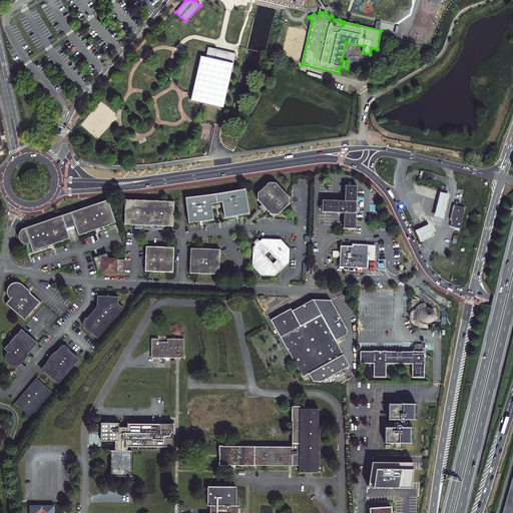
[(206,58),(201,57),(191,101),(223,108),(236,55),(208,48),(206,58)]
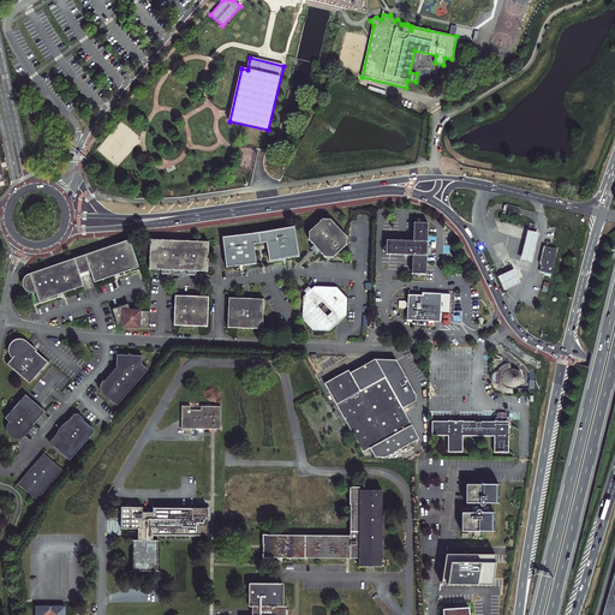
[(519,207),(505,203),(503,208),(503,210),(518,214),(518,210),(519,207)]
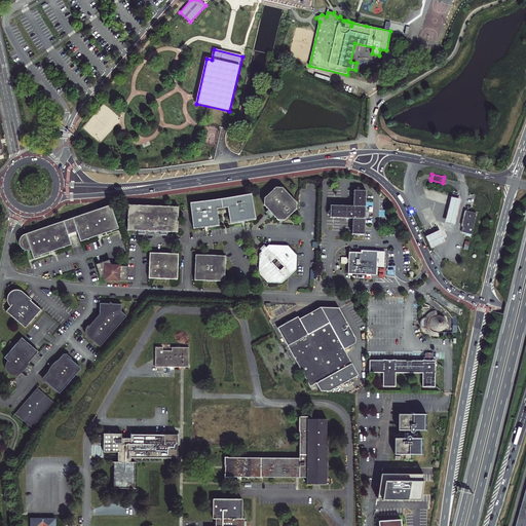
[(268,211),(273,217),(278,221),(285,222),(297,211),(297,203),(283,189),(276,188),(264,199),(264,205),(268,211)]
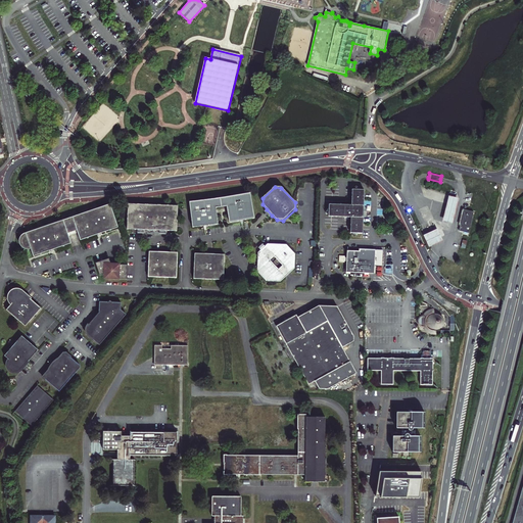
[(364,208),(365,191),(352,190),(351,206),(329,205),(329,218),(351,219),(350,234),(363,235),(364,218),(366,218),(367,208),(364,208)]
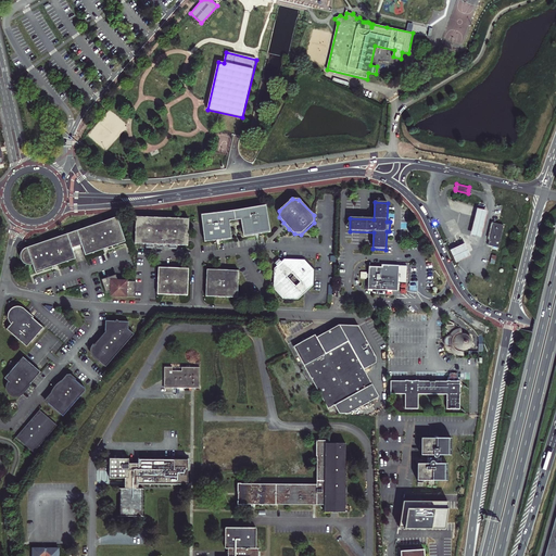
[(230,237),(228,222),(240,219),(242,236),(244,237),(270,234),(266,207),(265,206),(203,215),(202,217),(205,242),(229,239),(230,237)]
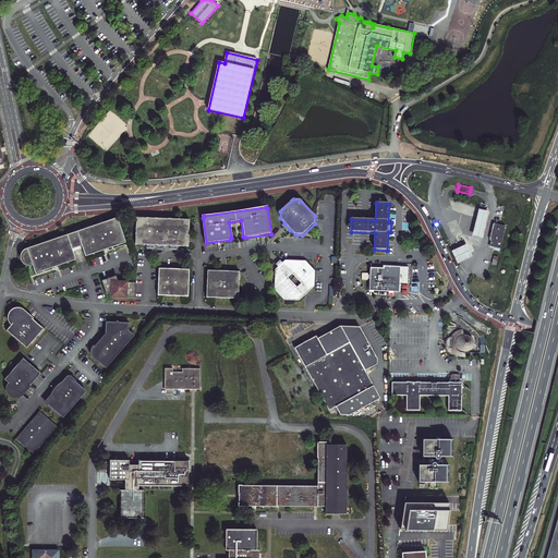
[(478,209),(475,222),(472,237),(483,239),(489,213),(478,209)]
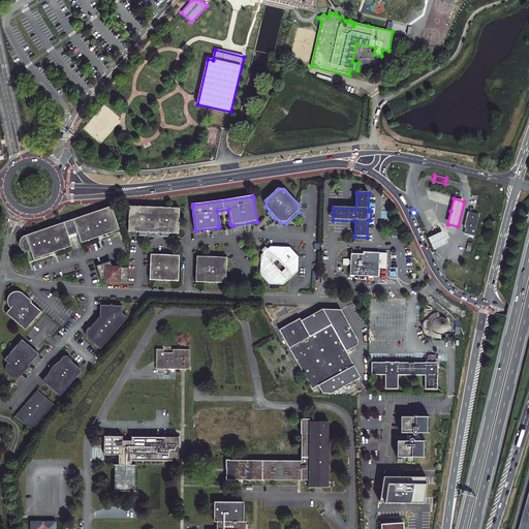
[(141,232),(145,232),(163,234),(166,234),(179,234),(180,231),(181,209),(129,206),(128,231),(141,232)]
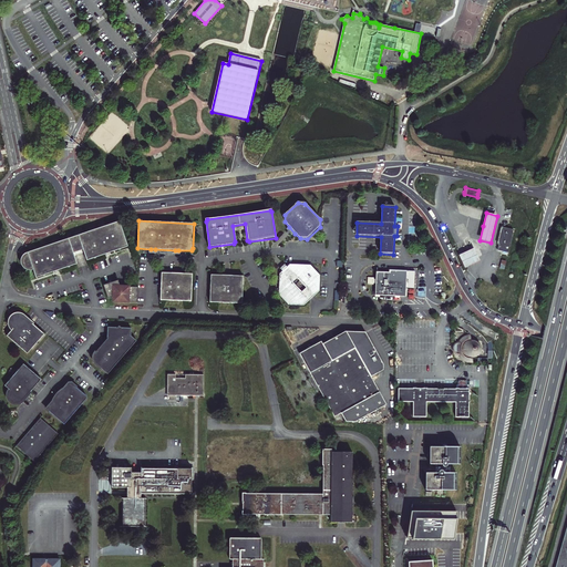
[(82,249),(86,261),(129,246),(120,222),(74,237),(79,251),(82,249)]
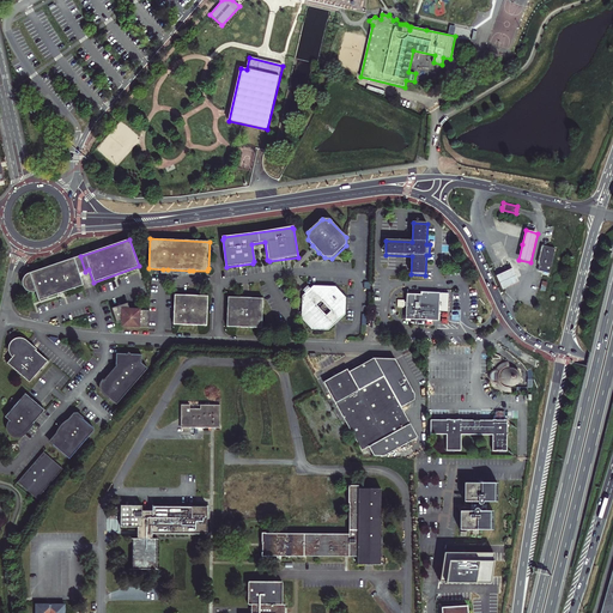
[(538,271),(541,272),(542,272),(550,274),(556,249),(542,246),(539,263),(540,265),(538,271)]
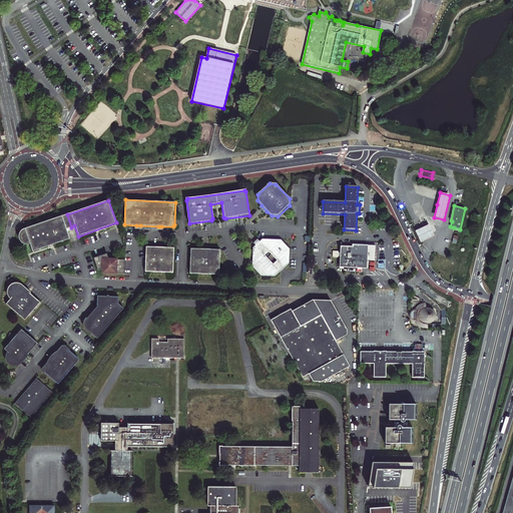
[(33,252),(70,238),(67,228),(71,227),(67,214),(26,228),(24,229),(23,230),(20,232),(20,233),(19,236),(19,237),(19,239),(20,240),(21,241),(23,242),(24,243),(25,243),(28,244),(30,243),(33,252)]
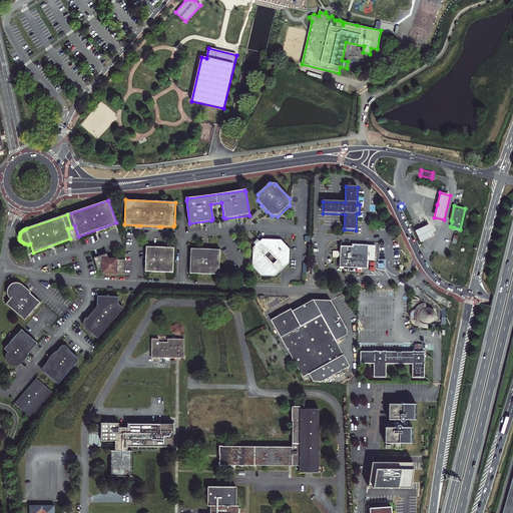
[(416,231),(422,243),(430,239),(435,236),(429,224),(424,227),(416,231)]
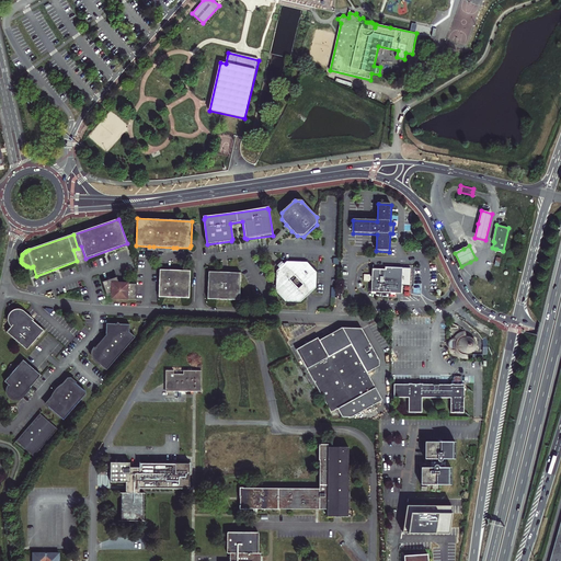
[(284,265),(279,268),(276,271),(276,292),(285,301),(306,302),(316,294),(317,273),(307,263),(287,262),(284,265)]
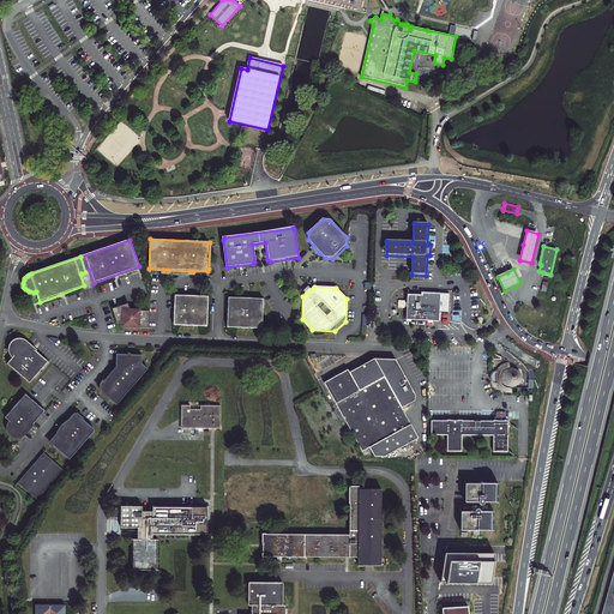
[(410,318),(417,319),(425,319),(428,319),(428,320),(432,320),(432,319),(439,320),(439,312),(447,312),(449,294),(432,294),(421,293),(421,296),(419,295),(408,295),(407,317),(407,320),(410,321),(410,318)]
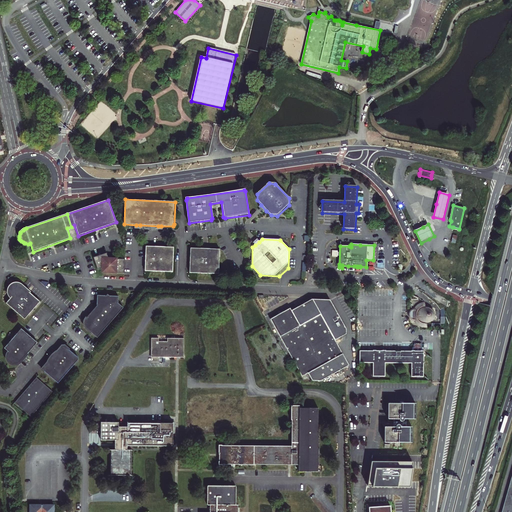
[(174,248),(146,246),(145,271),(173,272),(174,248)]
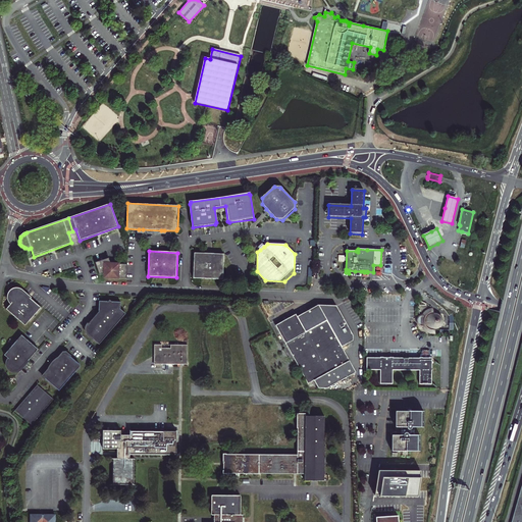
[(224,255),(195,253),(194,278),(223,279),(224,255)]
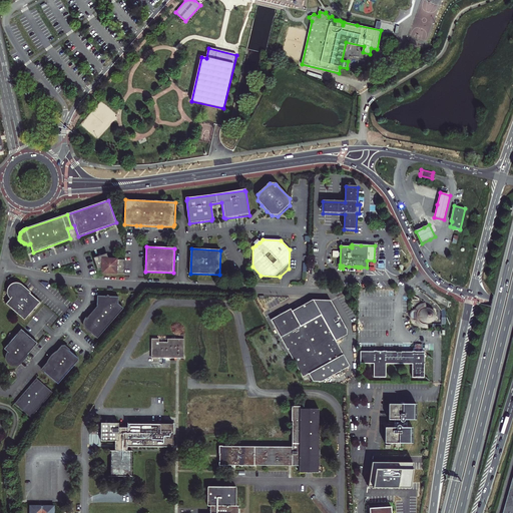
[(112,262),(109,262),(106,253),(93,259),(97,271),(102,269),(103,270),(104,272),(106,274),(108,274),(124,275),(125,261),(112,260),(112,262)]
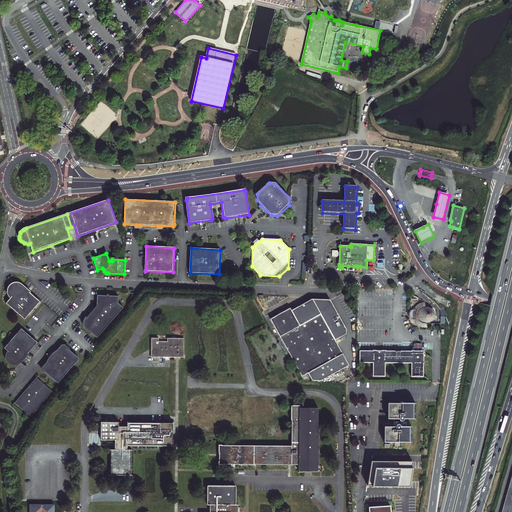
[(25,320),(40,302),(29,293),(27,294),(24,291),(24,290),(23,289),(23,287),(20,285),(17,284),(15,284),(13,285),(12,286),(10,287),(9,288),(8,290),(8,292),(8,294),(8,295),(11,298),(6,304),(25,320)]
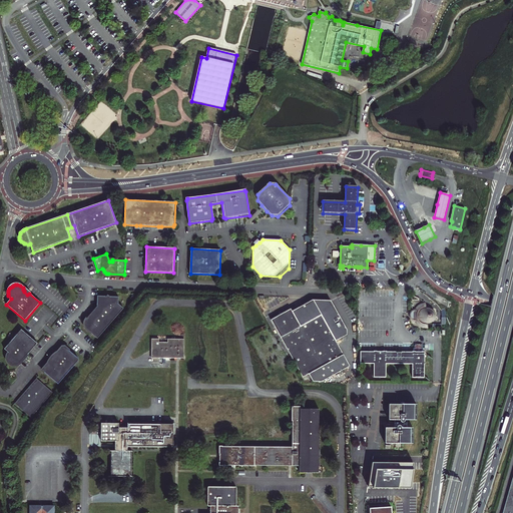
[(93,310),(85,319),(85,320),(84,322),(84,325),(84,327),(85,328),(97,339),(123,309),(118,304),(118,297),(109,297),(107,295),(106,297),(97,296),(96,310),(95,312),(93,310)]
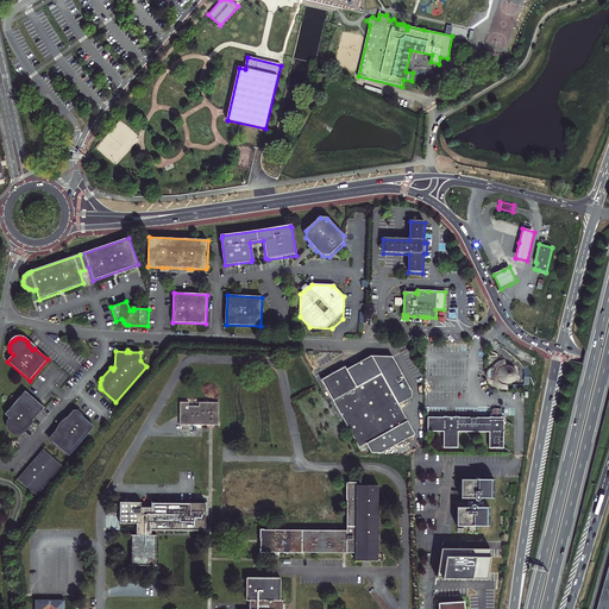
[(332,375),(322,381),(360,449),(370,444),(376,452),(384,452),(415,435),(412,429),(402,434),(399,427),(408,422),(399,406),(412,399),(412,393),(393,357),(371,357),(346,370),(345,368),(336,374),(332,375)]
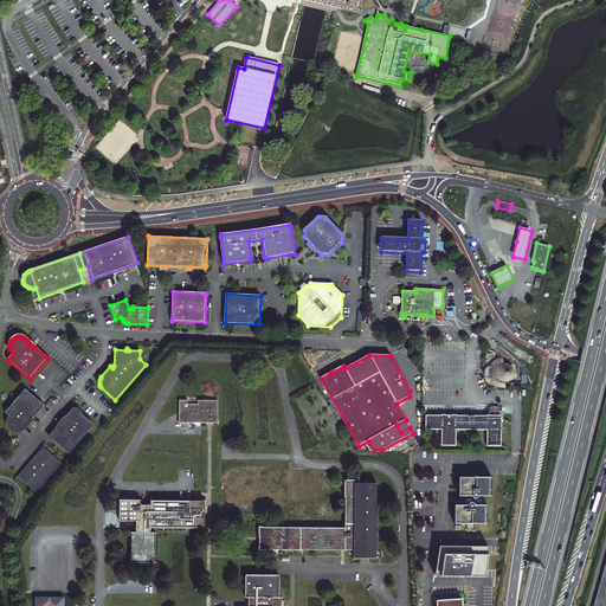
[(494,382),(494,381),(495,384),(496,385),(497,386),(500,387),(501,388),(503,388),(505,389),(507,389),(507,384),(509,384),(511,382),(514,380),(514,379),(515,375),(514,373),(514,372),(513,371),(511,369),(510,368),(509,368),(507,367),(505,362),(504,362),(501,363),(498,363),(496,366),(495,368),(494,369),(492,369),(491,371),(490,373),(488,373),(488,378),(490,378),(491,380),(494,382)]
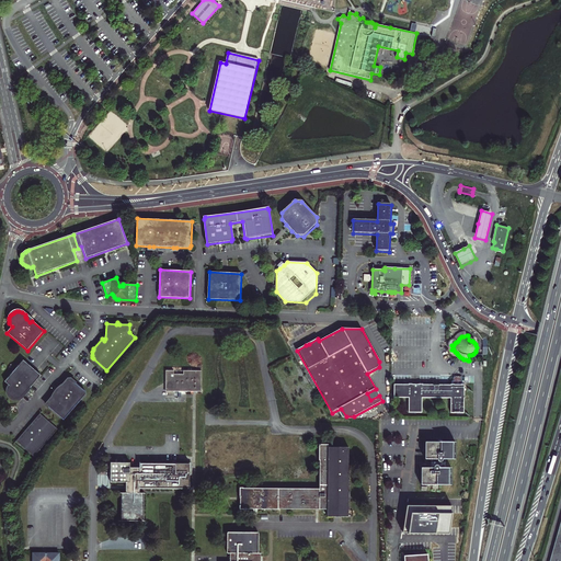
[(4,381),(9,386),(8,387),(7,389),(7,391),(7,393),(8,396),(9,397),(10,398),(12,399),(14,400),(16,400),(19,400),(20,399),(21,398),(22,397),(41,376),(23,361),(4,381)]
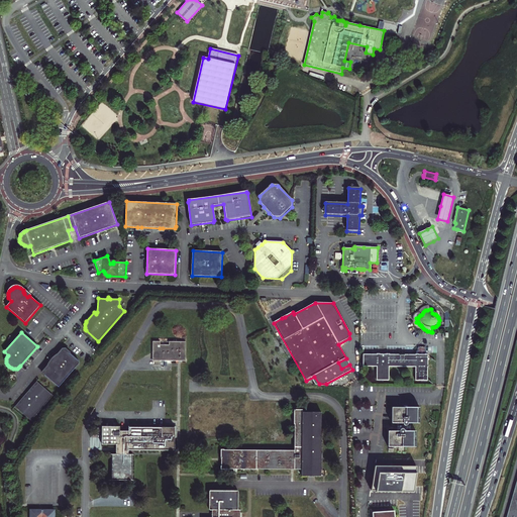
[(152,360),(181,360),(186,360),(186,342),(152,341),(152,360)]
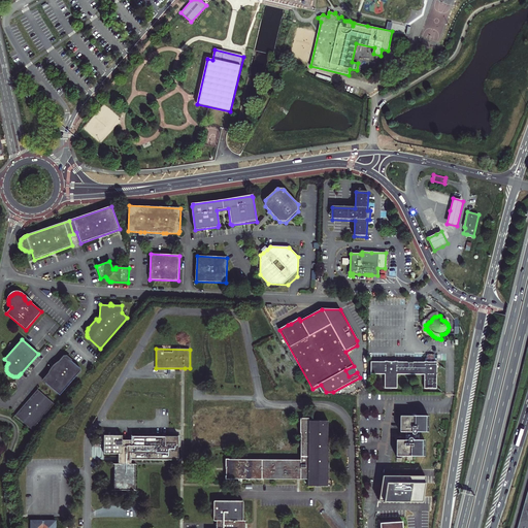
[(66,357),(43,381),(60,395),(79,371),(79,369),(66,357)]
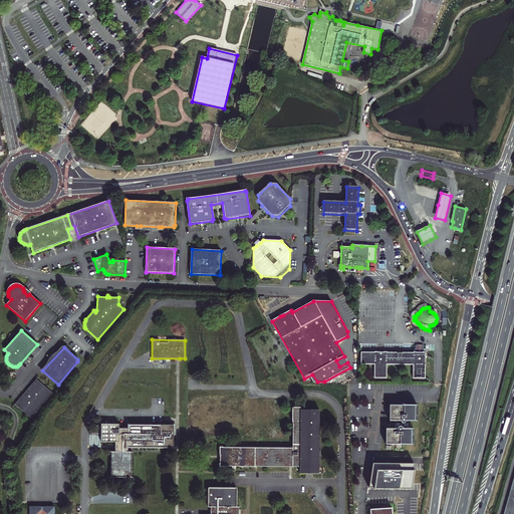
[(374,354),(360,354),(360,364),(374,364),(374,378),(387,378),(387,364),(414,365),(413,379),(425,379),(425,365),(426,365),(426,354),(414,353),(414,354),(400,354),(387,354),(387,353),(374,353),(374,354)]
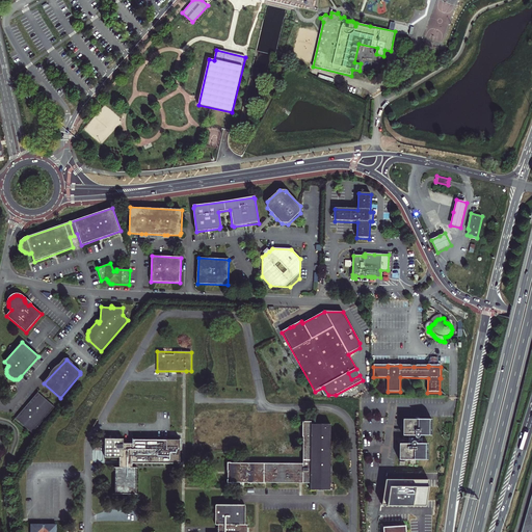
[(360,375),(356,369),(348,373),(351,379),(360,375)]
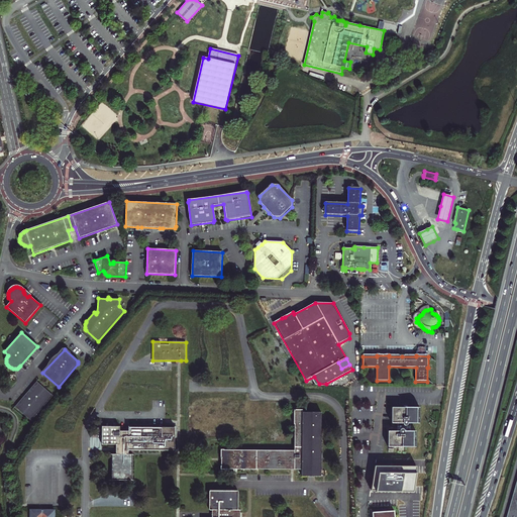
[(54,395),(37,381),(14,406),(31,421),(54,395)]
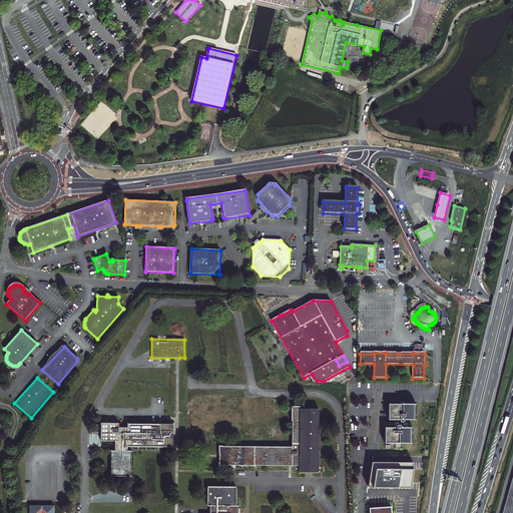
[(222,446),(219,446),(219,454),(219,455),(220,455),(220,462),(219,462),(219,466),(228,466),(228,465),(231,465),(231,466),(235,466),(235,465),(239,465),(239,466),(254,466),(254,465),(300,466),(300,473),(319,473),(319,467),(320,467),(320,449),(319,449),(320,409),(300,409),(300,407),(292,407),(292,421),(293,421),(293,447),(222,447),(222,446)]
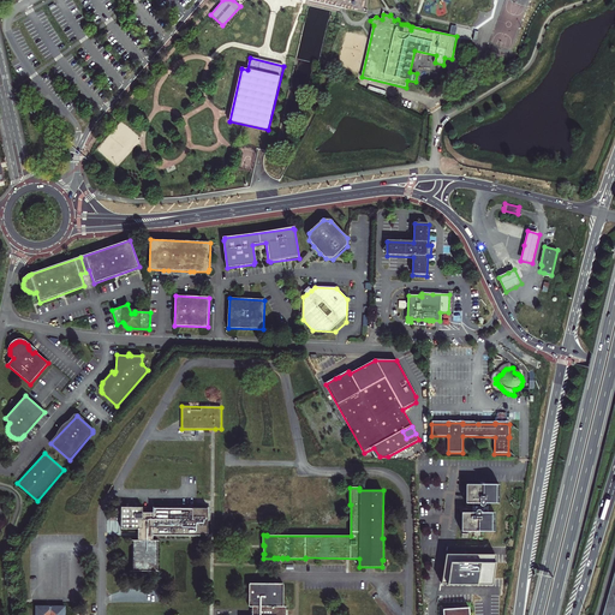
[(471,512),(471,515),(472,515),(472,518),(461,518),(460,537),(494,537),(494,518),(487,518),(487,509),(497,509),(499,490),(466,489),(465,508),(472,508),(472,512),(471,512)]
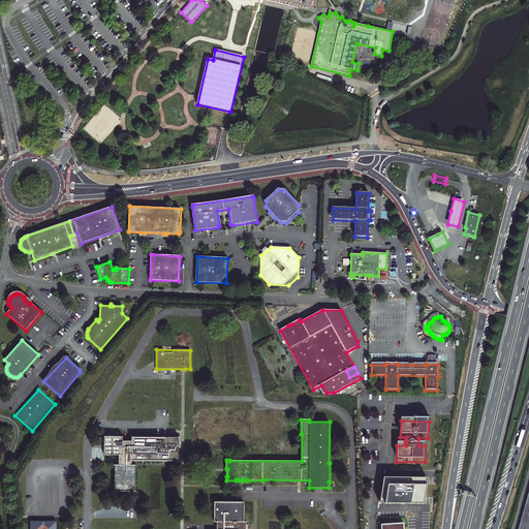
[(132,463),(132,462),(132,461),(178,462),(179,437),(132,436),(132,441),(123,441),(123,437),(104,436),(104,455),(119,455),(119,465),(114,465),(114,491),(136,492),(136,465),(131,465),(132,463)]
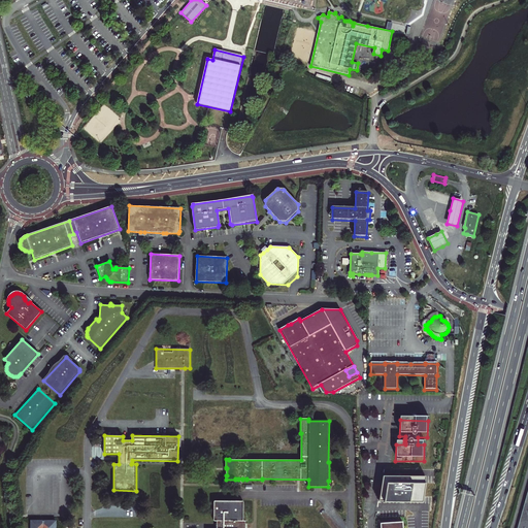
[(384,474),(380,501),(423,502),(427,475),(384,474)]
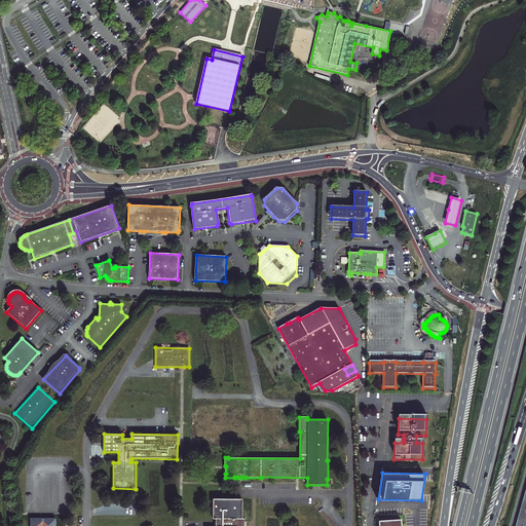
[(525,525),(525,491),(516,525),(525,525)]
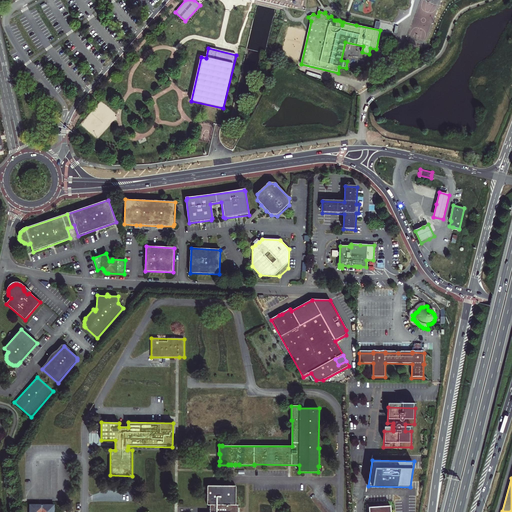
[(237,511),(238,505),(236,505),(236,487),(236,486),(235,486),(235,485),(208,485),(208,486),(207,486),(207,504),(207,505),(208,505),(210,505),(210,509),(210,511),(237,511)]
